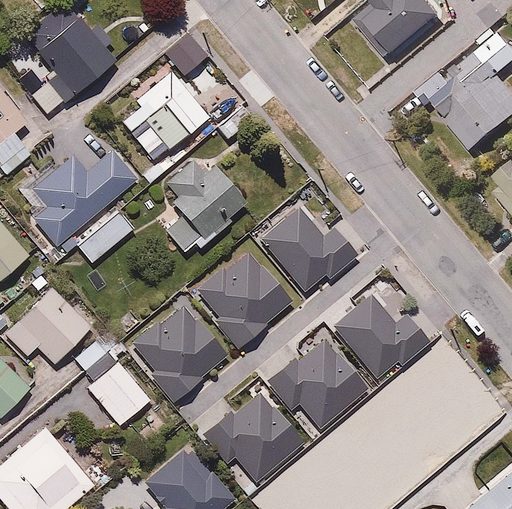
[(356,24),(374,45),(380,39),(392,53),(440,13),(428,0),(374,0),(370,4),(375,9),(356,24)]
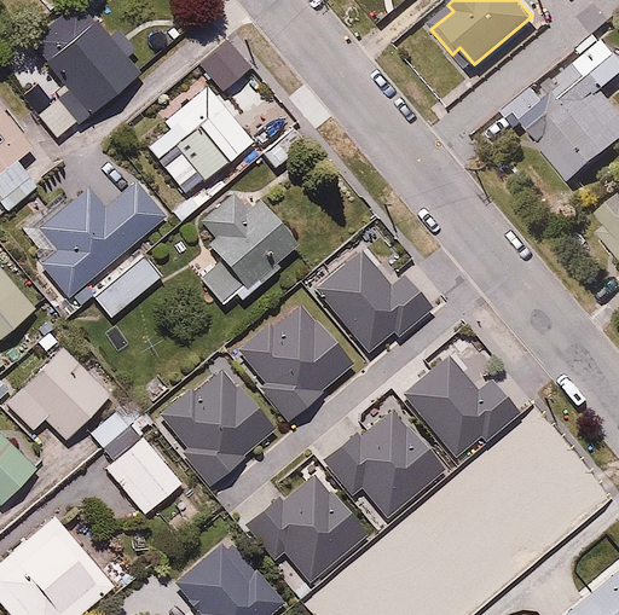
[(120,27),(105,38),(84,11),(67,25),(63,19),(34,45),(47,61),(13,88),(57,141),(138,73),(125,56),(136,47),(120,27)]
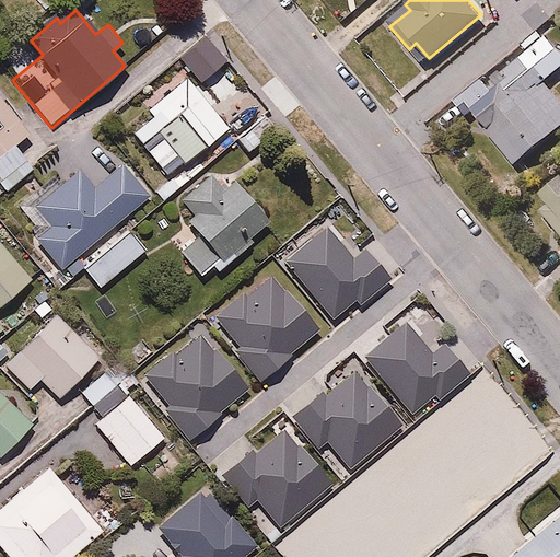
[(559,128),(559,99),(555,93),(559,88),(559,72),(535,46),(491,83),(483,76),(453,102),(466,117),(474,111),(491,131),(488,134),(515,166),(559,128)]
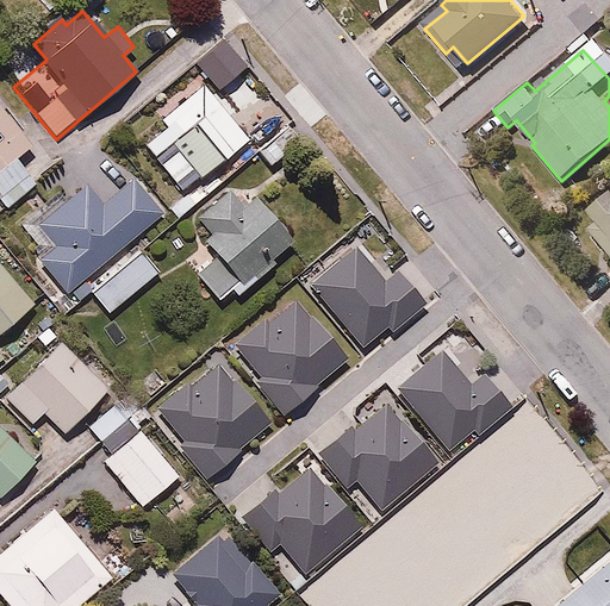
[(0,202),(5,208),(60,162),(0,91),(0,202)]
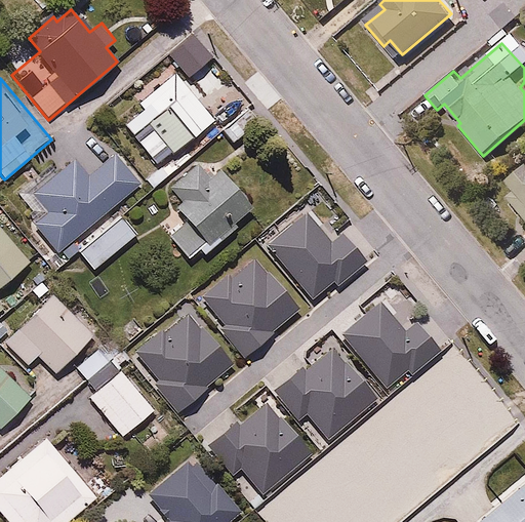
[(172,83),(122,126),(159,169),(209,127),(172,83)]
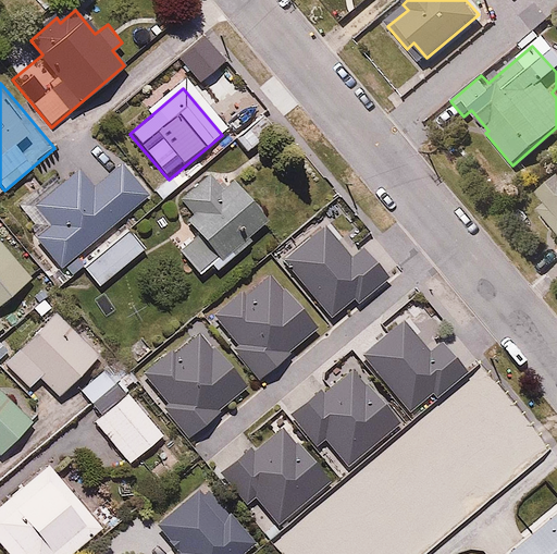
[(247,233),(268,217),(220,162),(177,200),(192,217),(186,221),(194,231),(173,248),(197,278),(211,267),(217,272),(254,241),(247,233)]
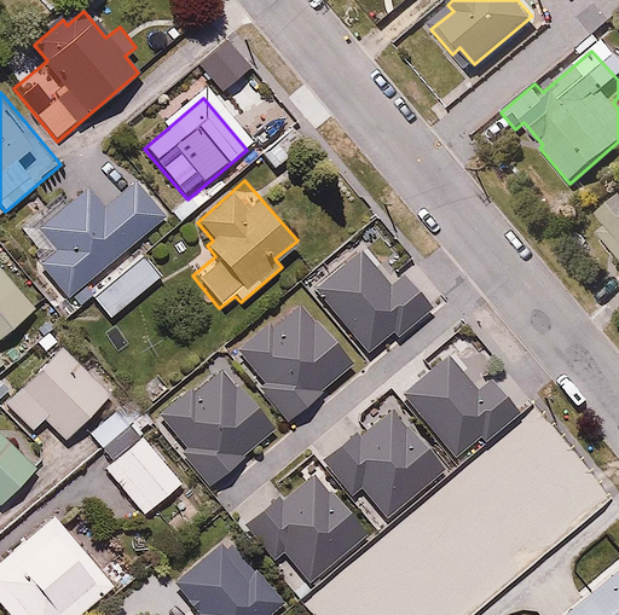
[(56,250),(36,267),(62,297),(57,302),(70,318),(93,299),(110,319),(161,278),(133,244),(163,220),(133,183),(100,209),(85,189),(36,228),(56,250)]
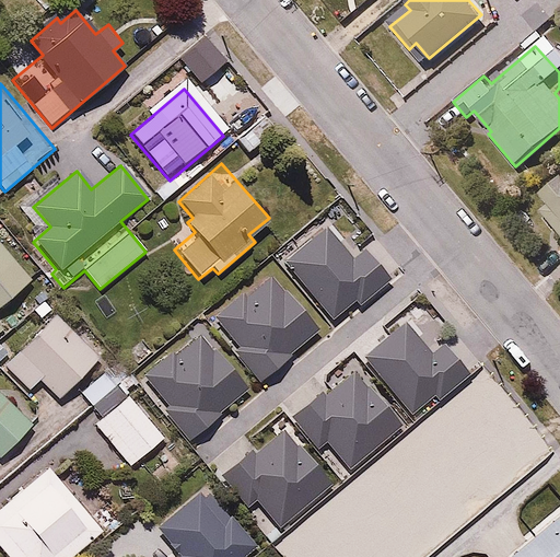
[(559,174),(538,194),(548,205),(540,211),(559,234),(559,174)]
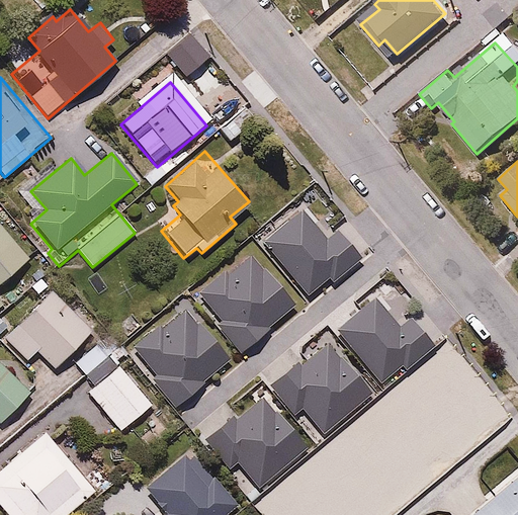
[(334,287),(358,267),(359,258),(337,231),(327,239),(304,209),(264,242),(307,295),(327,279),(334,287)]
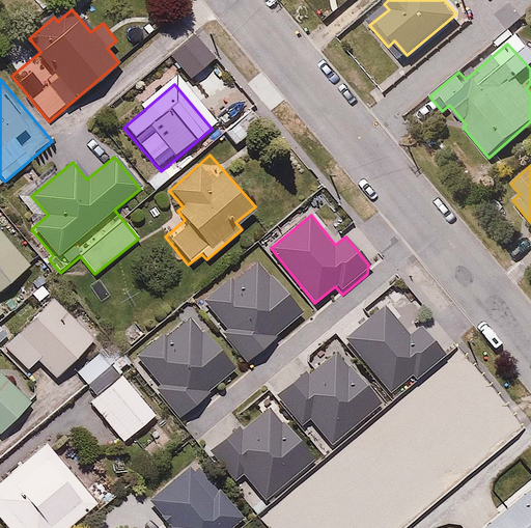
[(0,315),(4,312),(0,306),(0,292),(30,267),(0,230),(0,315)]
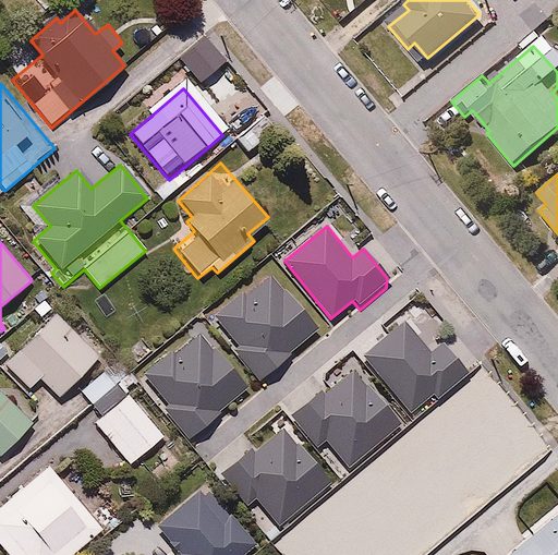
[(246,294),(242,290),(210,316),(232,342),(227,348),(254,379),(318,326),(273,272),(246,294)]
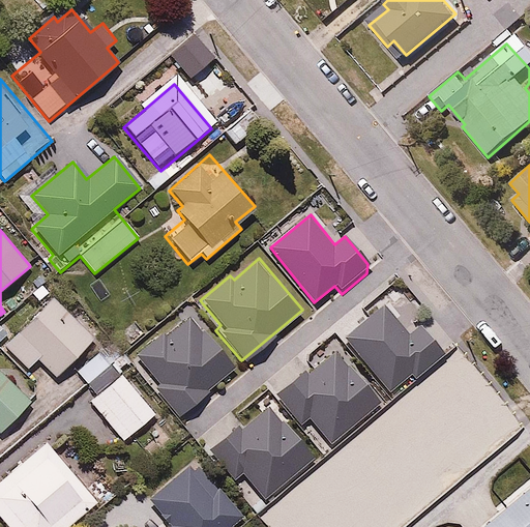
[(40,363),(30,374),(46,388),(95,338),(51,294),(1,346),(26,370),(36,359),(40,363)]
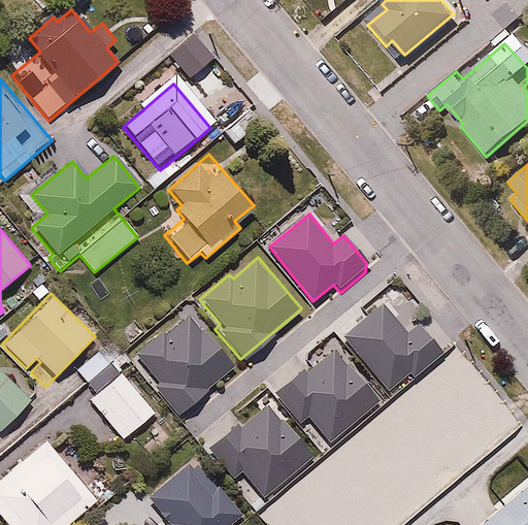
[(382,303),(334,338),(384,398),(409,378),(411,381),(444,354),(420,324),(406,334),(382,303)]
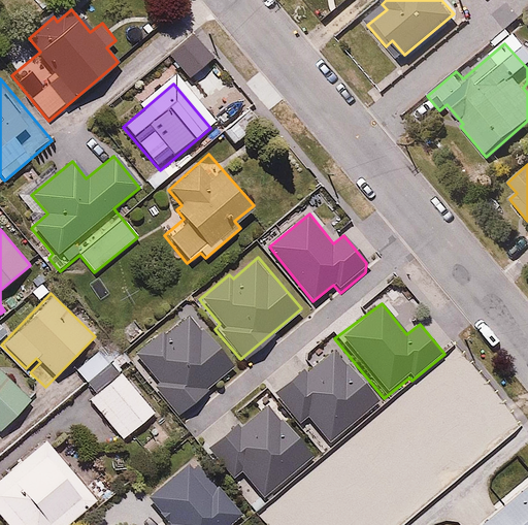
[(130,359),(176,415),(234,366),(189,310),(130,359)]
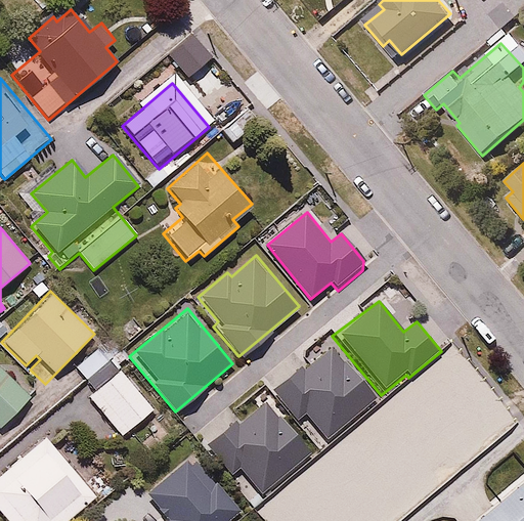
[(370,406),(372,392),(328,337),(299,359),(295,354),(264,379),(300,425),(307,419),(326,442),(370,406)]
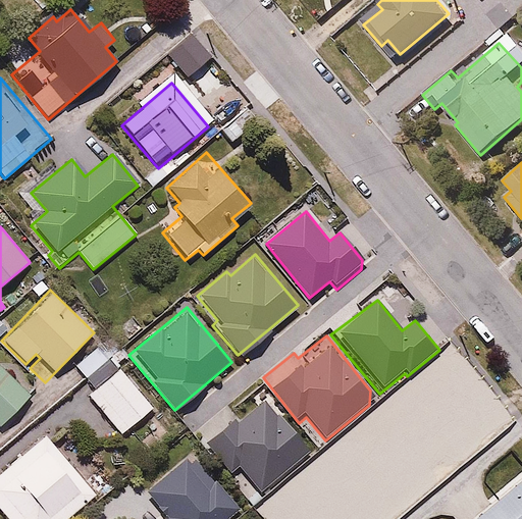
[(0,424),(31,396),(0,364),(0,424)]
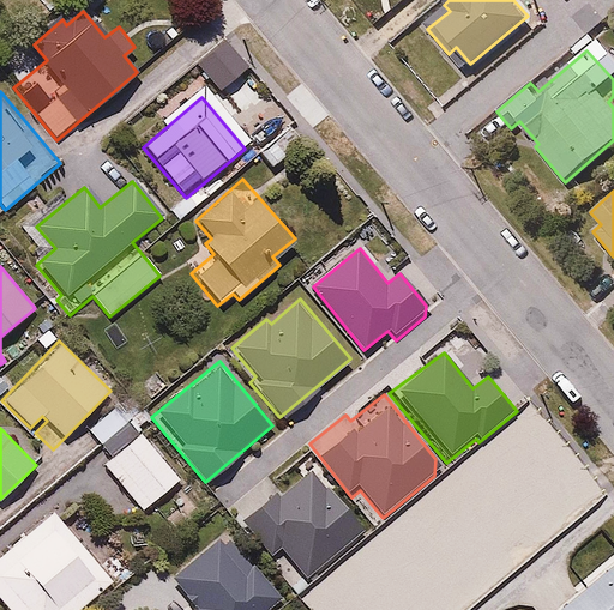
[(126,509),(133,503),(142,513),(180,481),(139,433),(101,465),(118,485),(110,491),(126,509)]
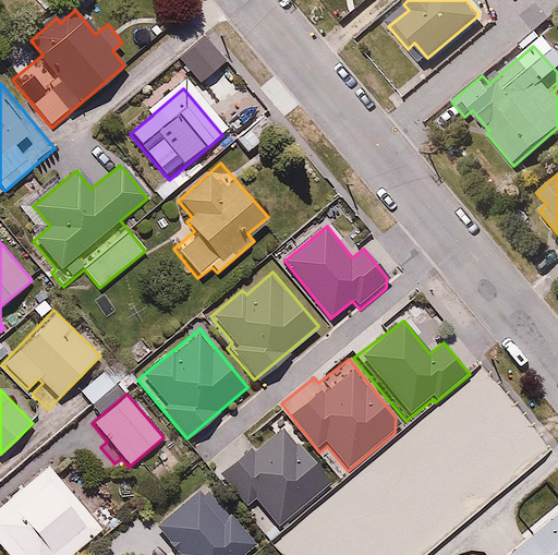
[(419,458),(425,467),(476,426),(450,394),(360,465),(378,489),(419,458)]
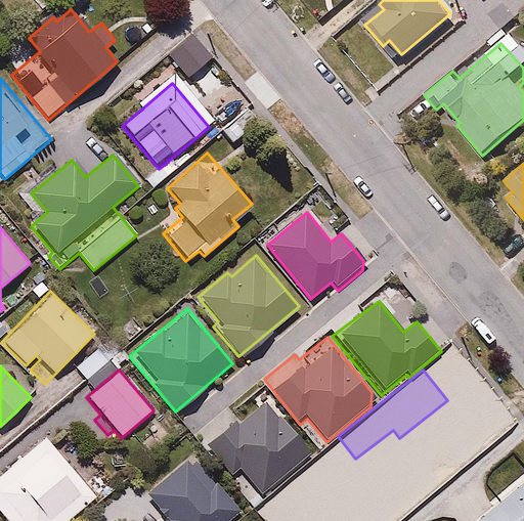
[(241,472),(262,497),(315,453),(264,399),(241,421),(228,407),(194,439),(208,452),(211,450),(234,476),(241,472)]
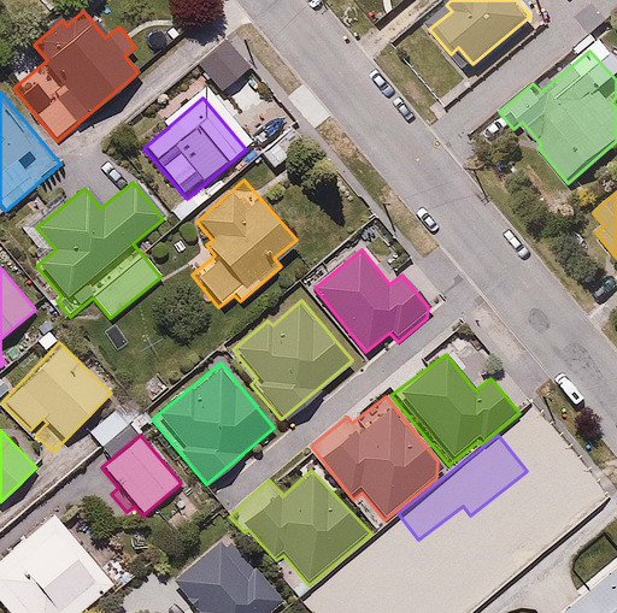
[(591,484),(565,510),(583,526),(607,500),(591,484)]
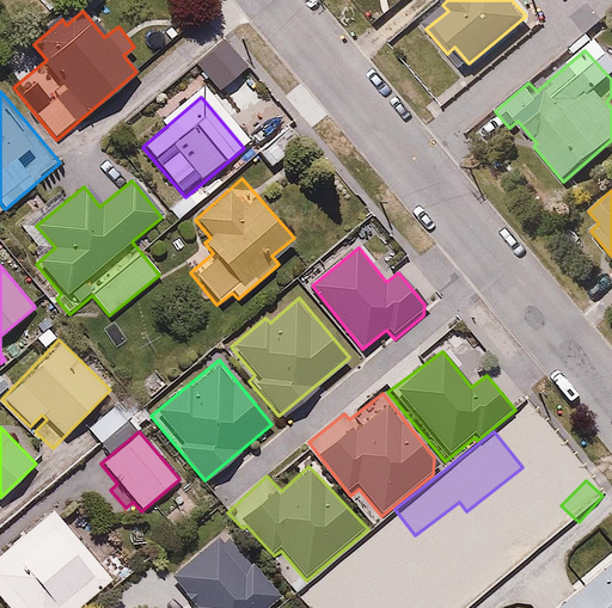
[(54,508),(0,552),(0,597),(8,607),(79,607),(114,579),(54,508)]
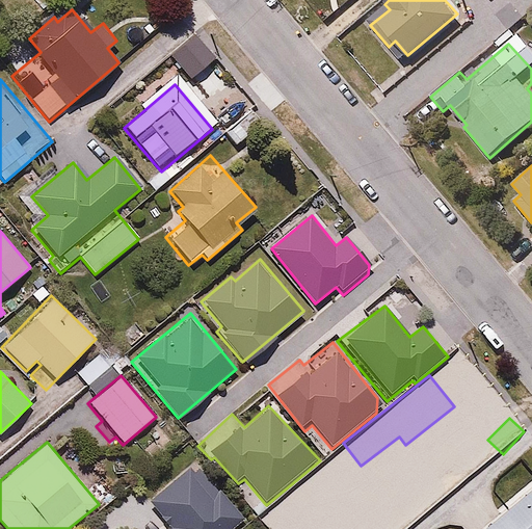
[(184,469),(150,499),(171,526),(168,528),(237,528),(245,522),(215,487),(207,495),(184,469)]
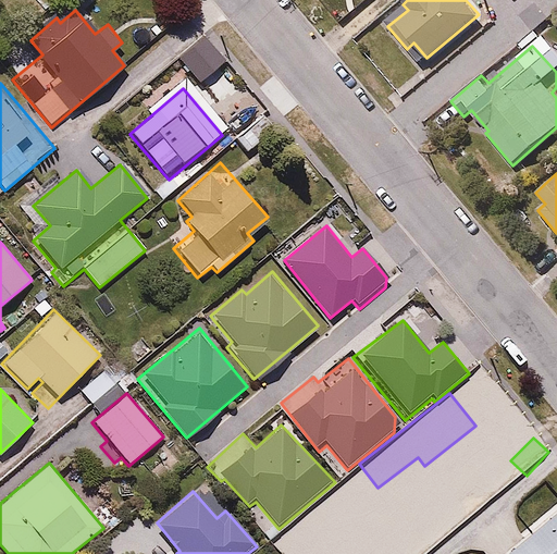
[(556,553),(556,511),(506,553),(556,553)]
